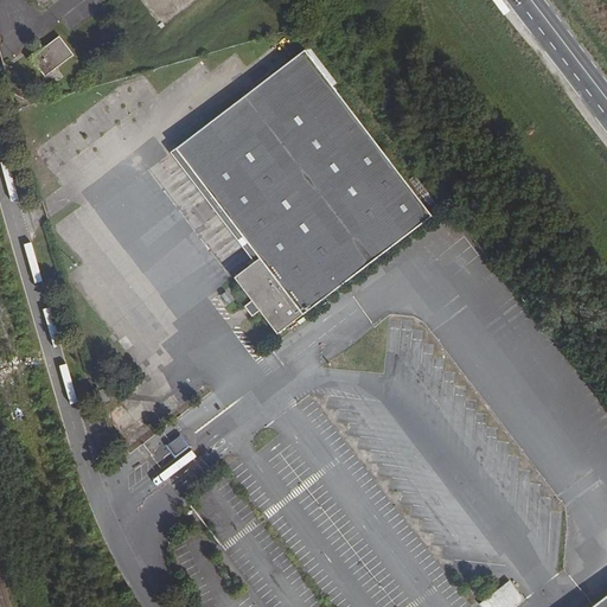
[(139,0),(163,29),(199,0),(139,0)]
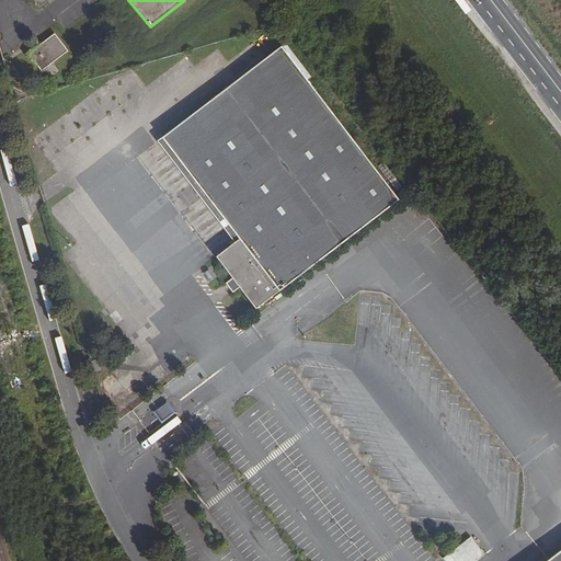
[(55,33),(29,53),(42,71),(69,50),(55,33)]
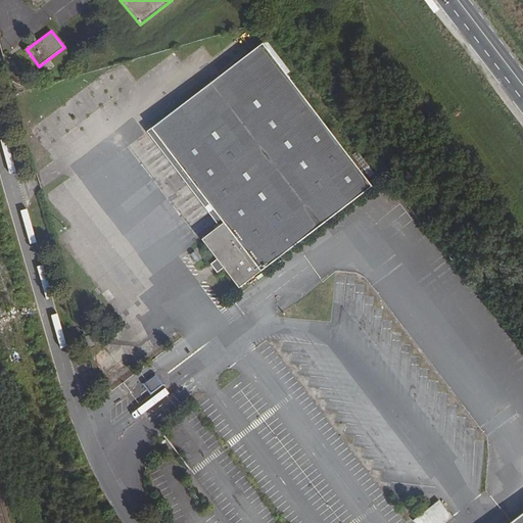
[(263,43),(151,128),(224,222),(202,239),(218,259),(214,263),(219,270),(223,267),(239,288),(372,186),(263,43)]
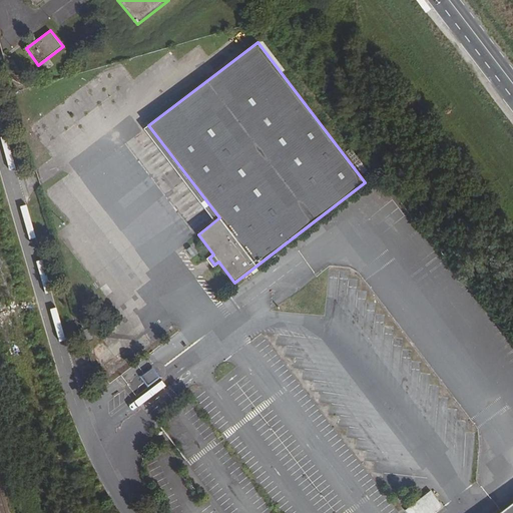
[(347,228),(355,236),(368,222),(360,215),(347,228)]
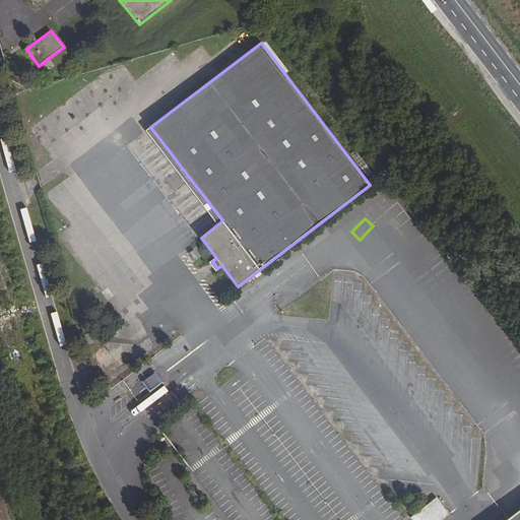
[(154,373),(143,382),(150,391),(161,382),(154,373)]
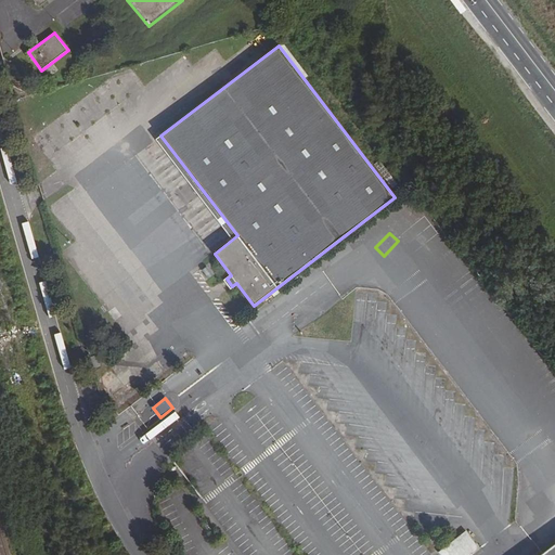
[(113,405),(104,412),(106,417),(116,410),(113,405)]
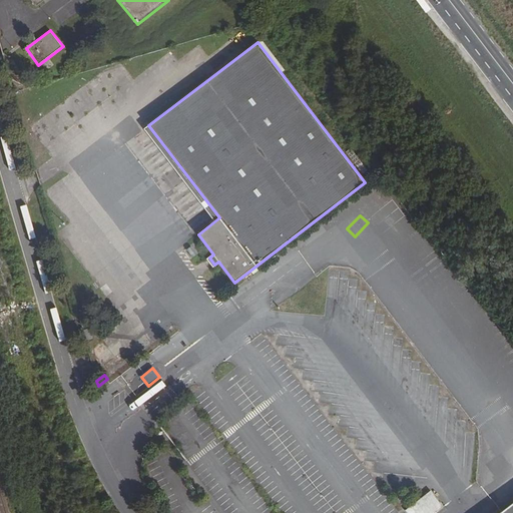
[(431,490),(405,510),(407,512),(434,512),(443,507),(431,490)]
